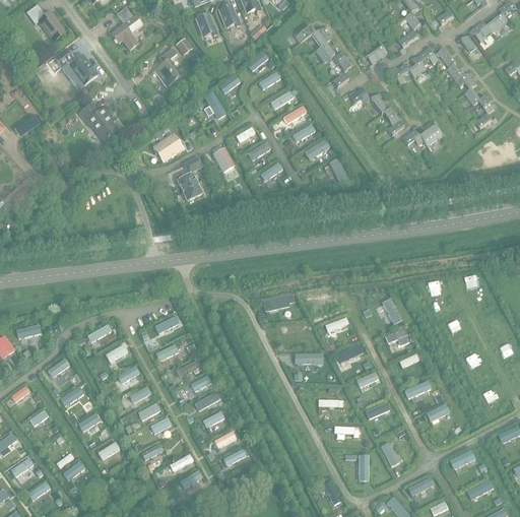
[(241,0),(246,12),(255,8),(256,11),(261,9),(257,1),(255,2),(254,0),(241,0)]
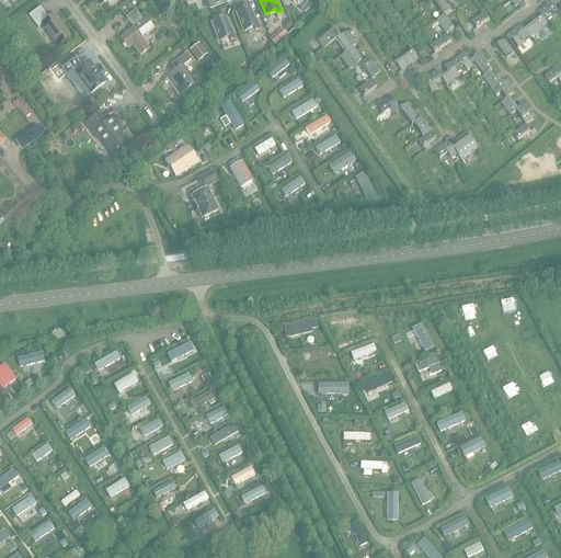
[(434,0),(444,13),(451,8),(445,0),(434,0)]
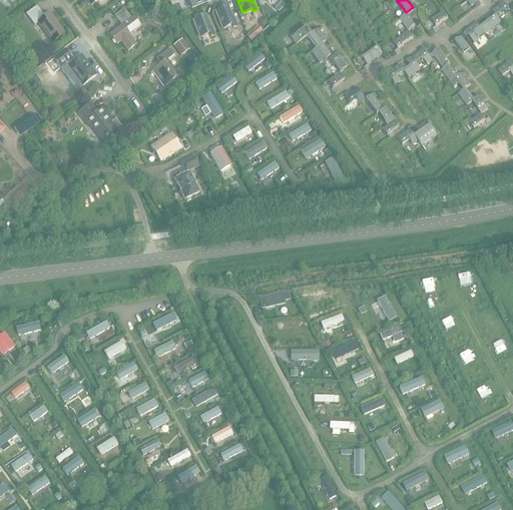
[(497,15),(508,6),(504,0),(502,0),(492,8),(495,13),(497,15)]
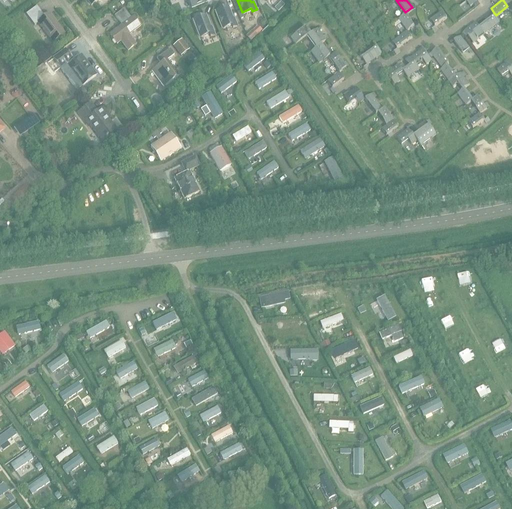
[(48,11),(43,14),(36,4),(25,12),(34,23),(37,21),(52,41),(64,32),(48,11)]
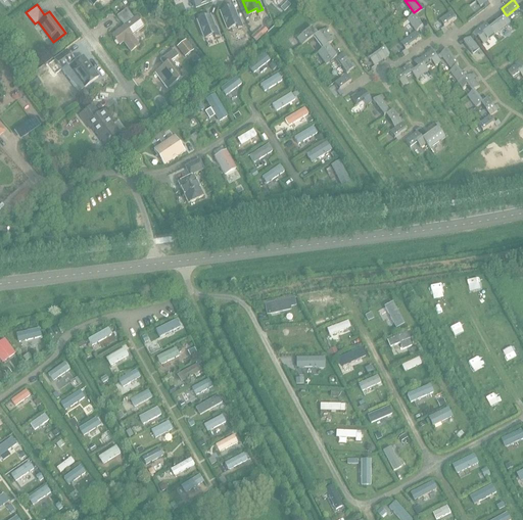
[(232,5),(229,6),(227,5),(223,6),(223,8),(220,9),(227,28),(236,24),(237,27),(241,25),(238,16),(236,17),(232,5)]
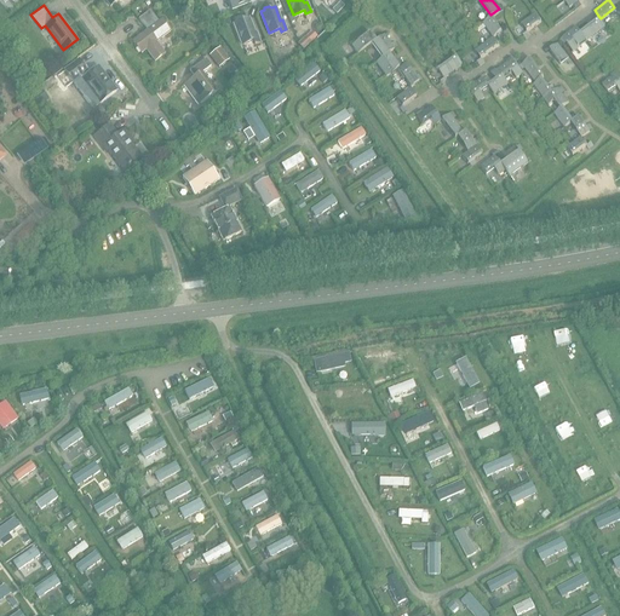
[(161,17),(159,19),(149,7),(138,16),(147,28),(132,39),(141,51),(145,47),(154,58),(164,51),(155,40),(170,29),(161,17)]
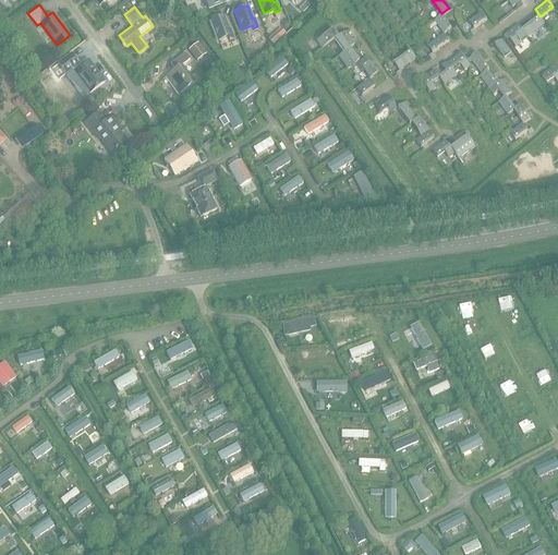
[(469,19),(474,26),(486,16),(481,10),(469,19)]
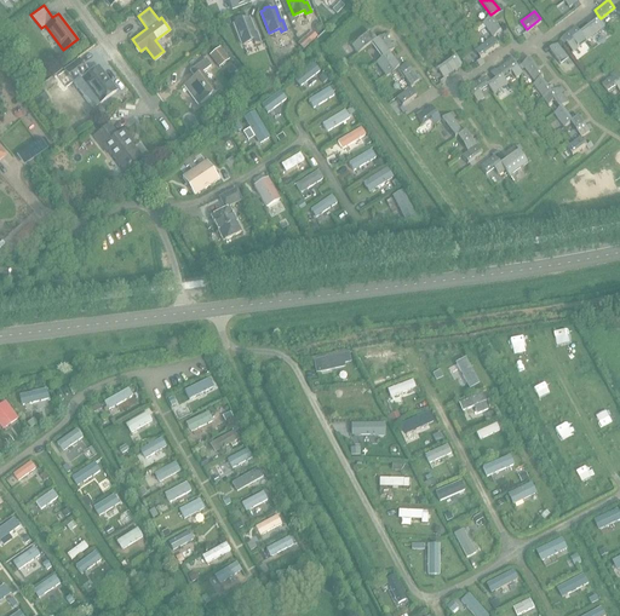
[(482,21),(493,34),(501,29),(491,15),(482,21)]
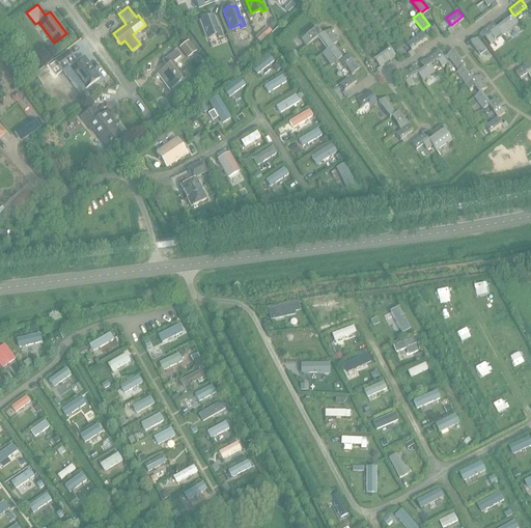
[(212,14),(210,15),(207,14),(203,16),(202,18),(200,19),(207,36),(217,33),(218,36),(222,34),(219,26),(217,27),(212,14)]
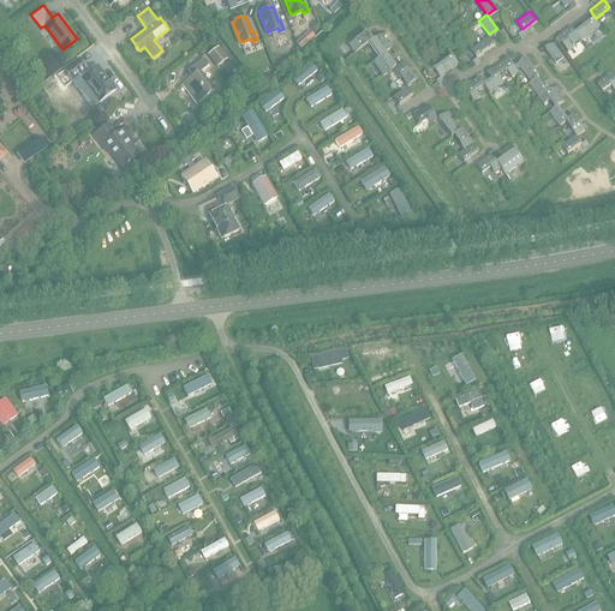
[(599,24),(596,18),(593,16),(575,30),(581,37),(599,24)]
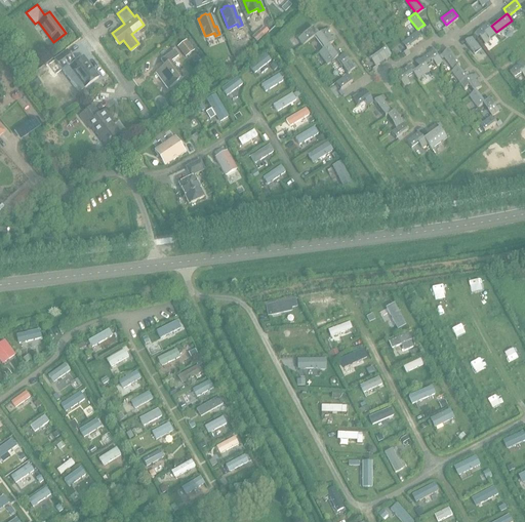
[(496,32),(491,26),(487,21),(476,29),(485,41),(496,32)]
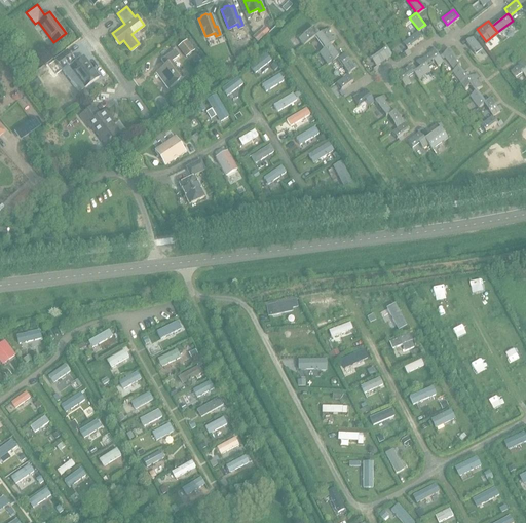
[(303,44),(314,35),(318,33),(313,26),(298,37),(303,44)]
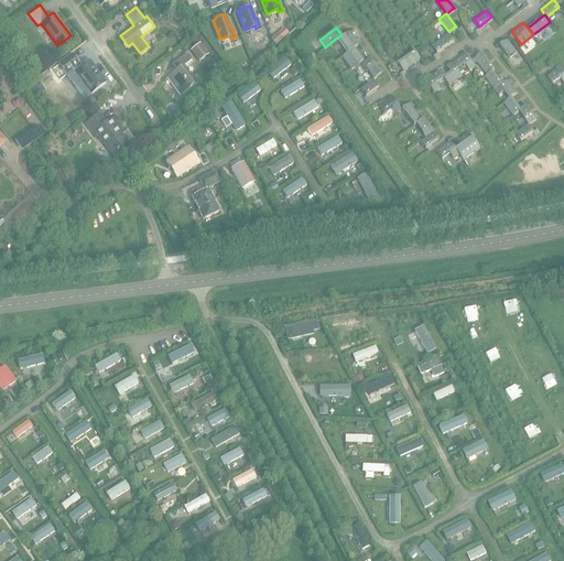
[(346,50),(353,46),(358,42),(349,30),(342,35),(337,38),(346,50)]
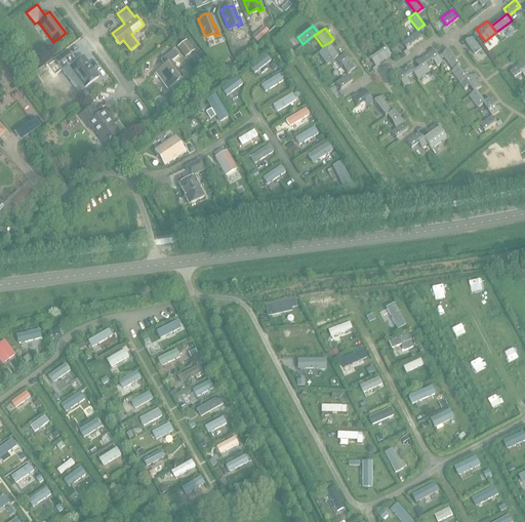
[(422,36),(417,29),(402,41),(407,47),(422,36)]
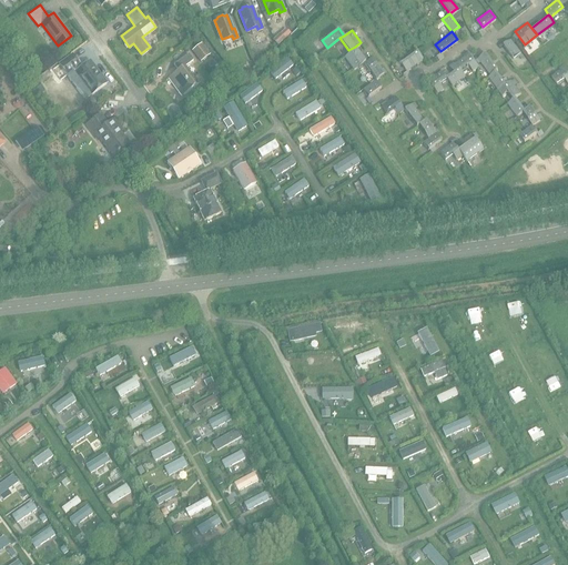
[(504,43),(513,56),(520,50),(510,38),(504,43)]
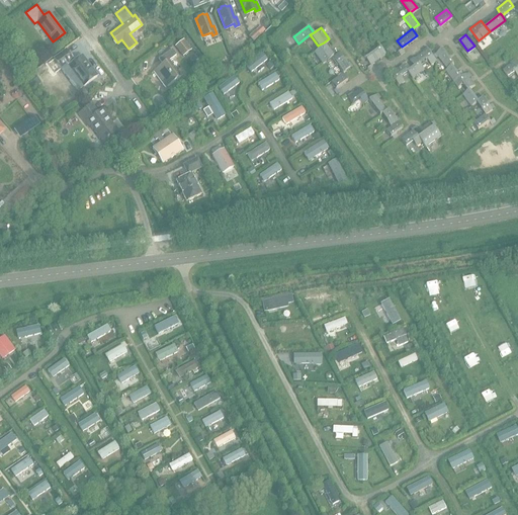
[(331,56),(333,55),(324,43),(318,46),(319,47),(314,51),(322,63),(331,56)]
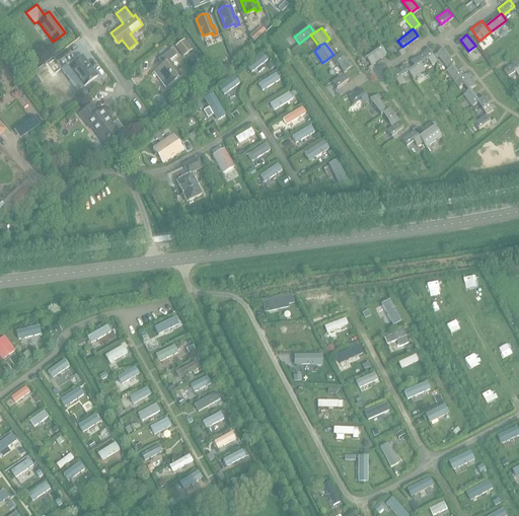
[(367,57),(372,63),(387,52),(382,46),(367,57)]
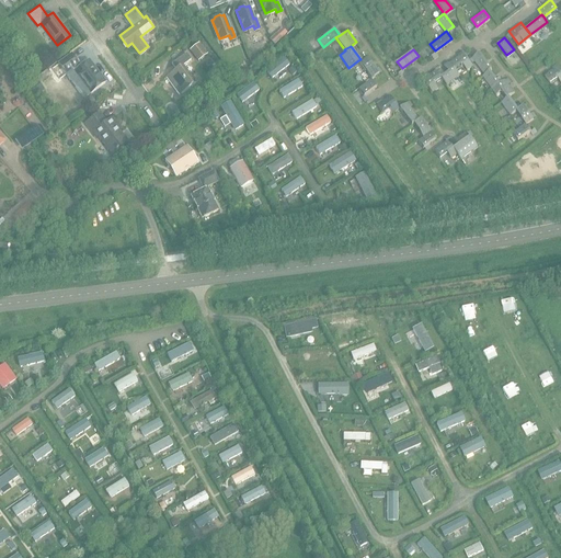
[(484,72),(490,68),(491,67),(479,50),(472,56),(484,72)]
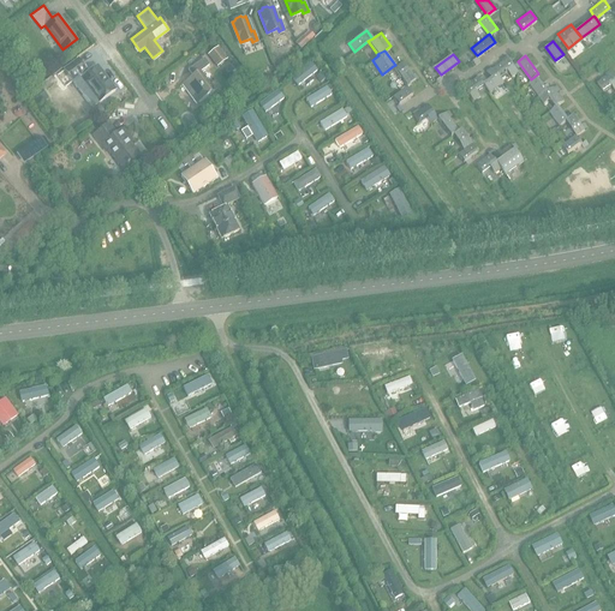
[(184,81),(198,100),(214,88),(199,70),(208,63),(203,57),(191,65),(196,72),(184,81)]
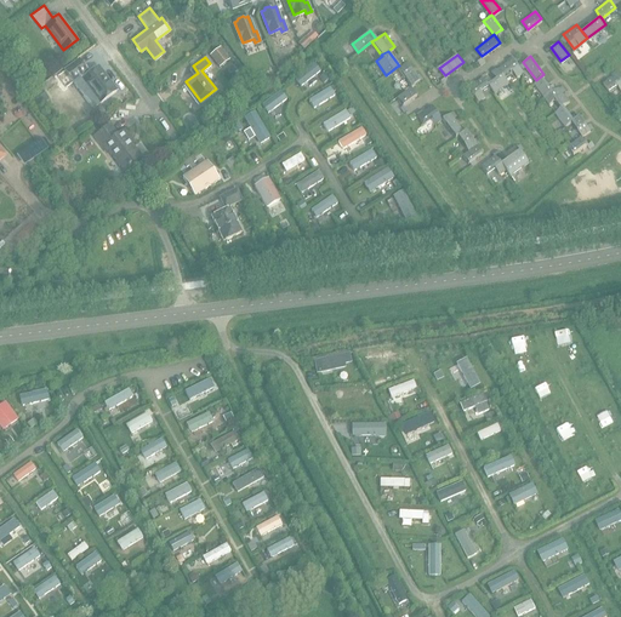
[(497,67),(503,75),(512,69),(517,75),(523,72),(512,57),(497,67)]
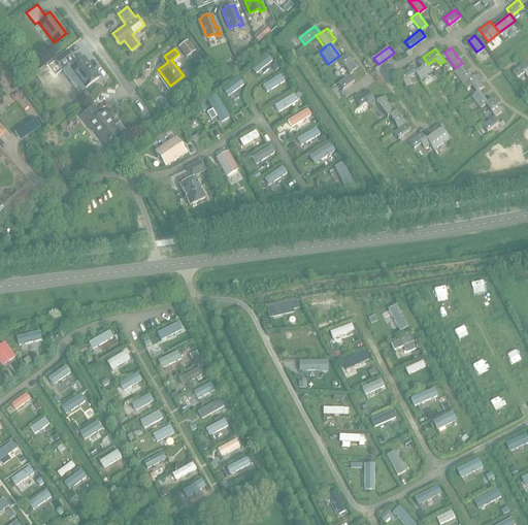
[(83,55),(75,61),(67,50),(56,59),(63,68),(68,64),(86,86),(99,76),(83,55)]
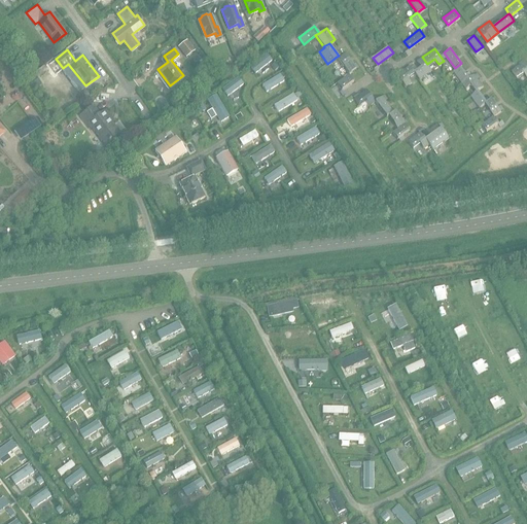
[(269,51),(249,66),(253,71),(272,57),(269,51)]
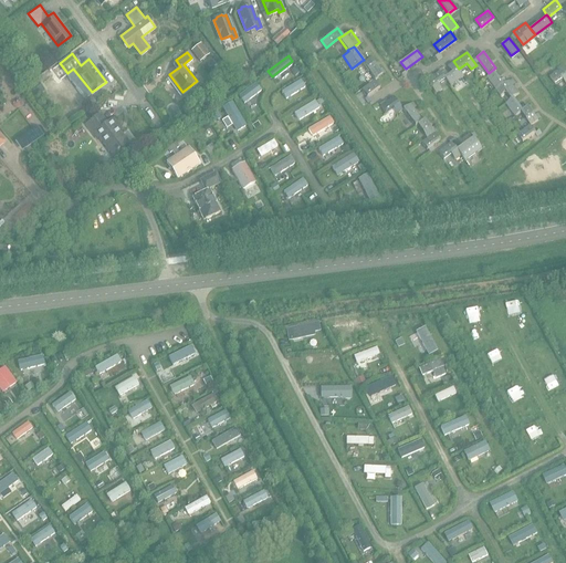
[(362,61),(374,79),(381,73),(369,55),(364,60),(362,61)]
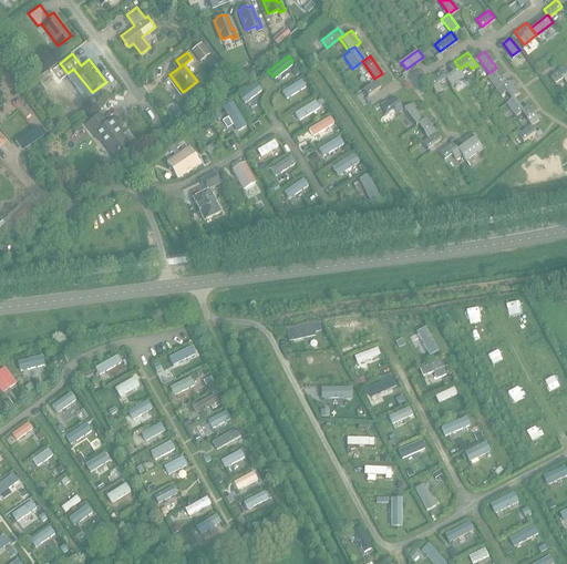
[(464,74),(460,69),(454,61),(449,65),(453,71),(446,77),(451,84),(464,74)]
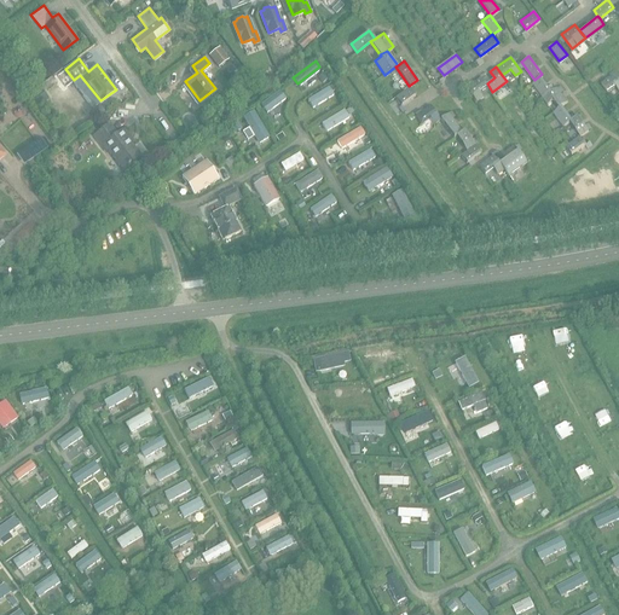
[(618,88),(618,75),(615,71),(601,81),(607,88),(615,83),(618,88)]
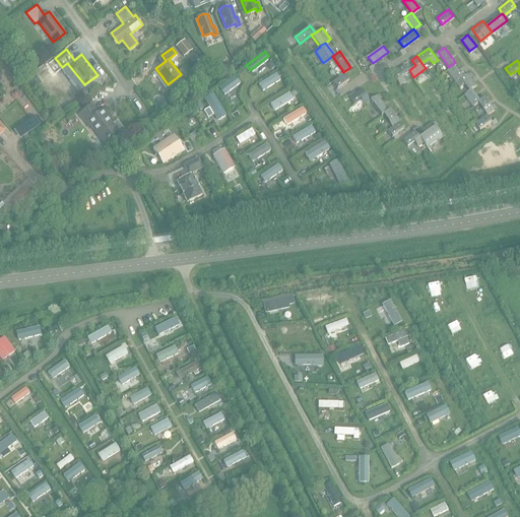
[(402,74),(409,70),(404,63),(392,72),(401,84),(406,80),(402,74)]
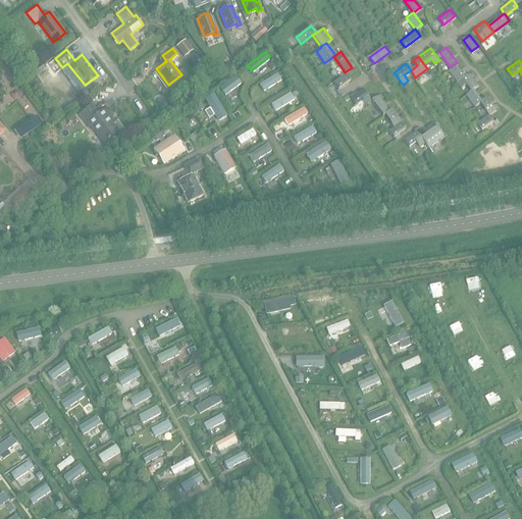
[(458,81),(464,75),(456,63),(451,67),(449,68),(458,81)]
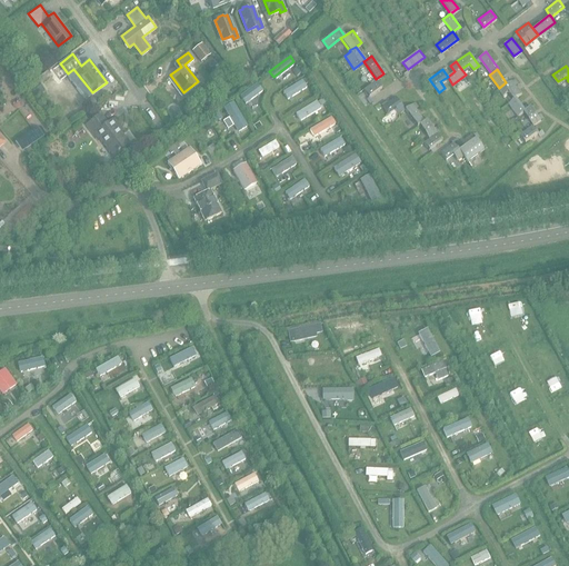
[(305,76),(282,90),(287,97),(300,88),(301,89),(303,88),(302,86),(306,83),(305,82),(308,80),(305,76)]
